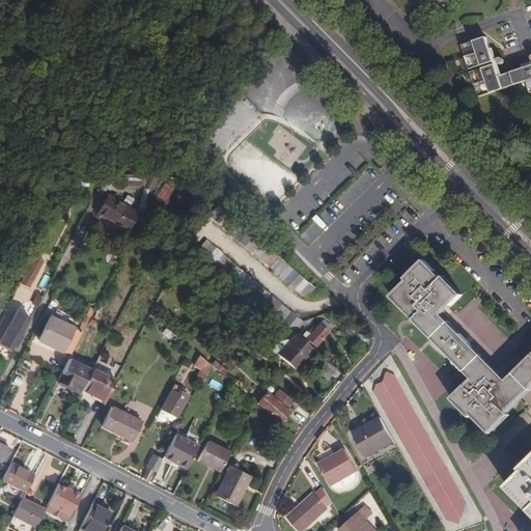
[(482,65),(494,61),(485,38),(463,46),(470,70),(482,65)]
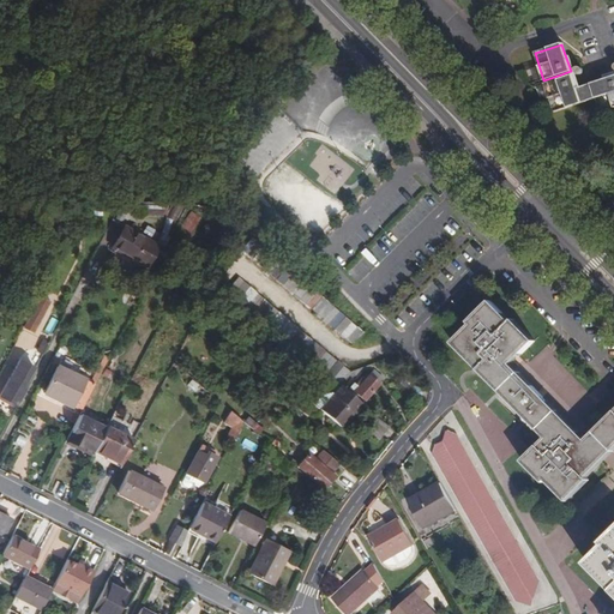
[(575,70),(571,71),(558,76),(558,79),(572,76),(577,74),(575,70)]
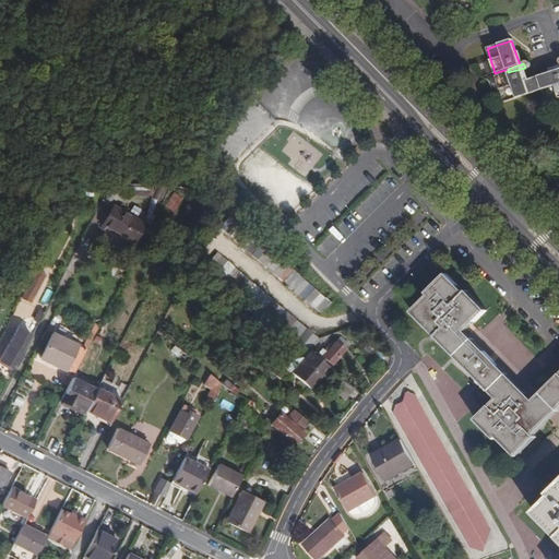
[(521,69),(508,72),(497,76),(504,102),(528,94),(524,81),(521,69)]
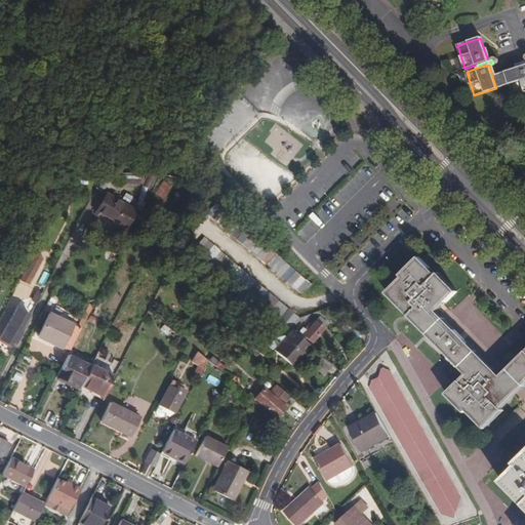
[(524,65),(492,76),(496,88),(509,84),(513,96),(524,91),(524,65)]
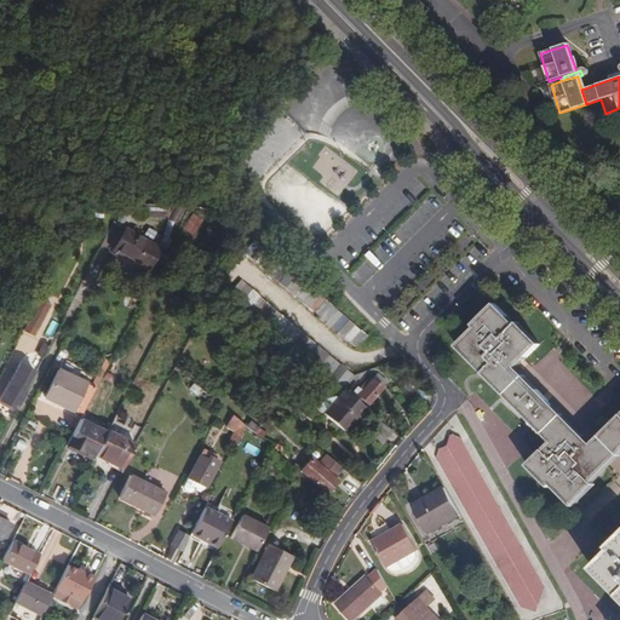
[(165,217),(171,206),(133,205),(131,208),(131,213),(133,214),(138,213),(149,213),(149,216),(165,217)]
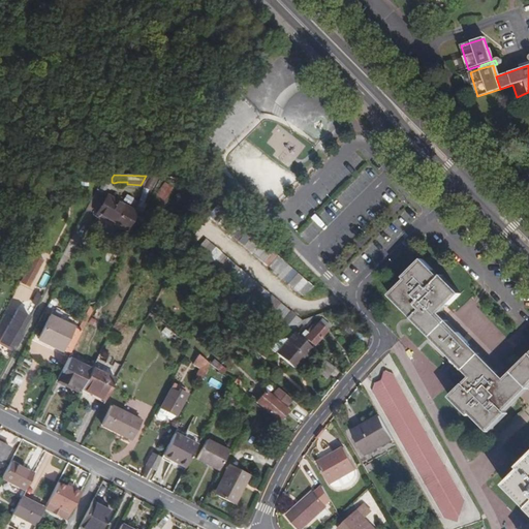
[(156,195),(164,200),(173,187),(163,182),(156,195)]
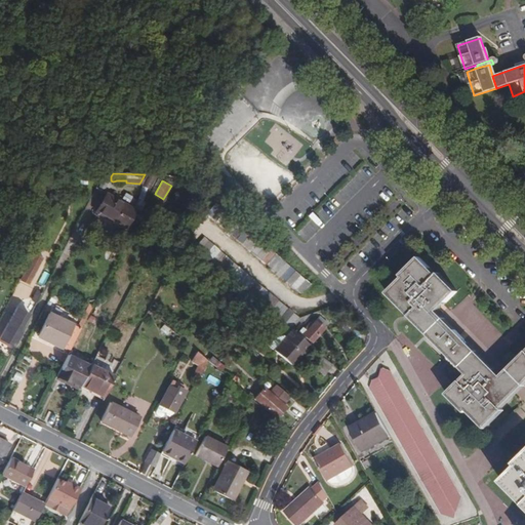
[(130,232),(140,213),(135,210),(139,203),(133,199),(129,206),(107,193),(94,212),(124,230),(124,229),(130,232)]
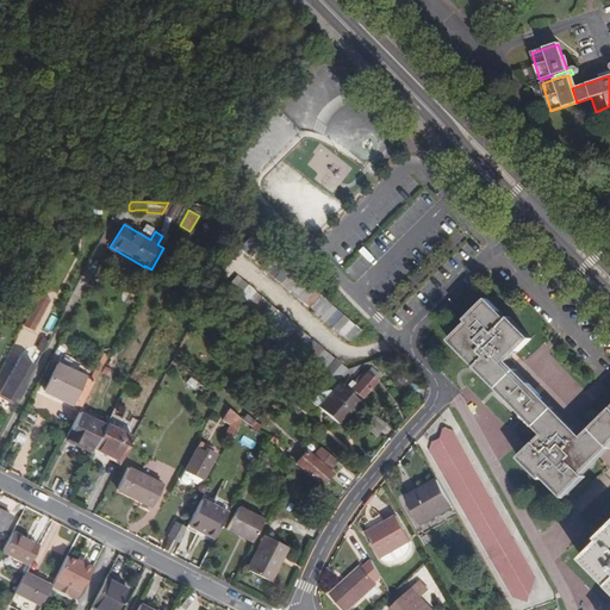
[(163,248),(168,238),(162,236),(157,244),(163,248)]
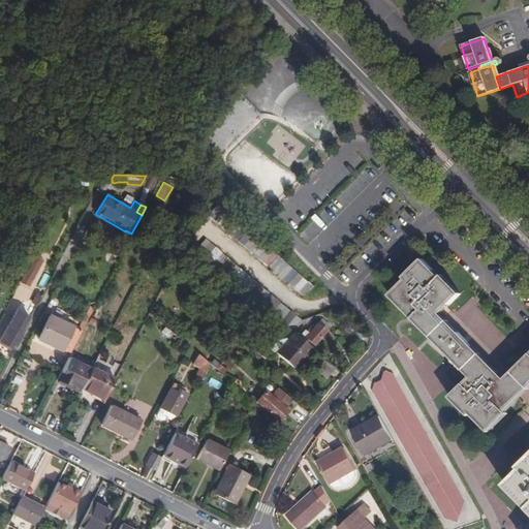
[(312,286),(217,206),(208,215),(304,297),(312,286)]
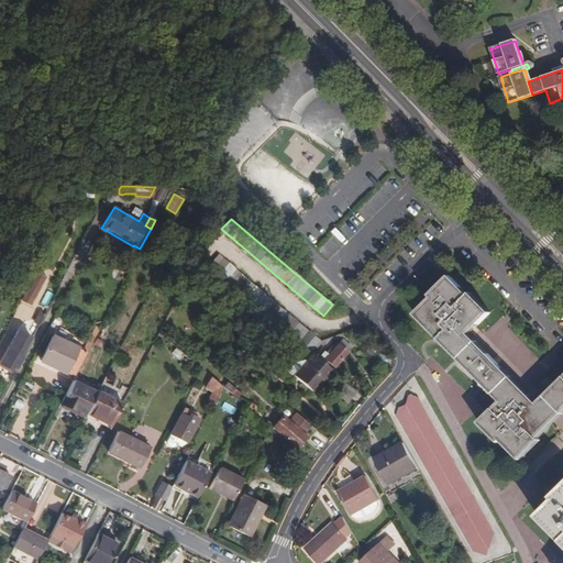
[(310,351),(319,341),(218,255),(209,266),(310,351)]
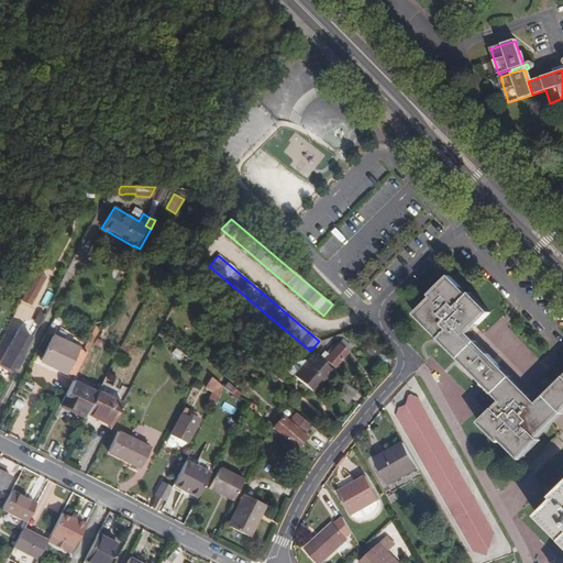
[(45,277),(37,273),(23,299),(32,304),(45,277)]
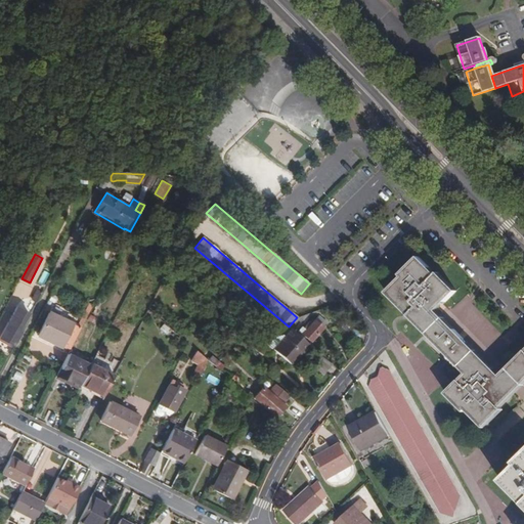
[(402,277),(386,294),(466,374),(446,394),(464,412),(467,410),(484,428),(503,409),(501,407),(523,385),(523,351),(500,376),(437,311),(456,292),(438,272),(437,274),(419,257),(400,275),(402,277)]
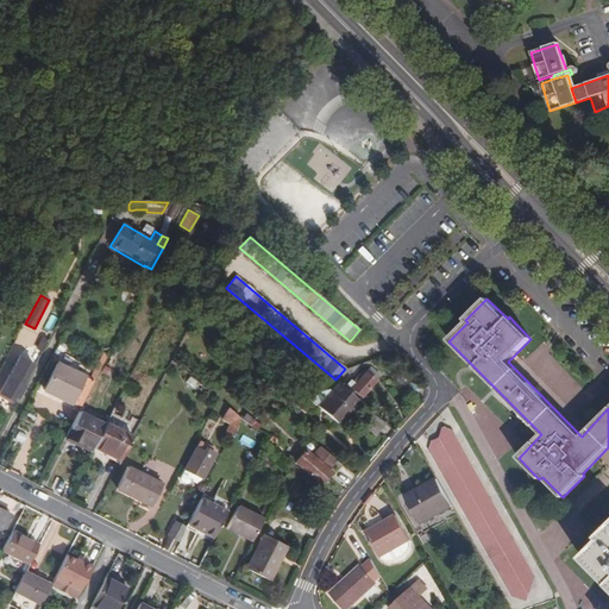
[(43,351),(49,339),(43,336),(37,347),(43,351)]
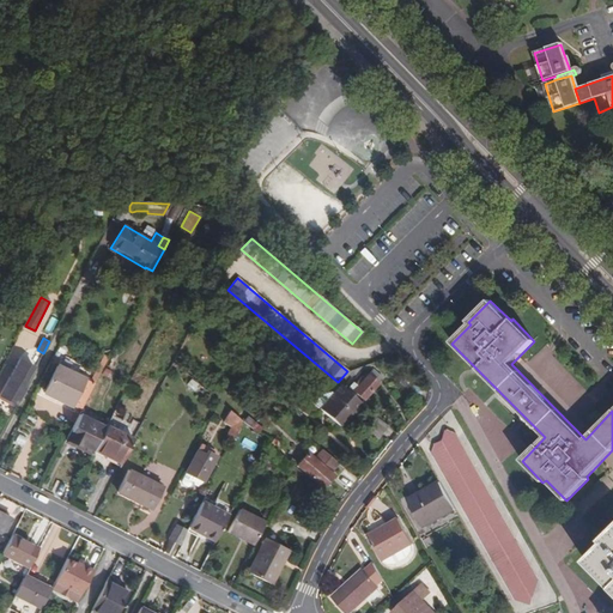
[(93,384),(109,356),(104,353),(89,382),(93,384)]
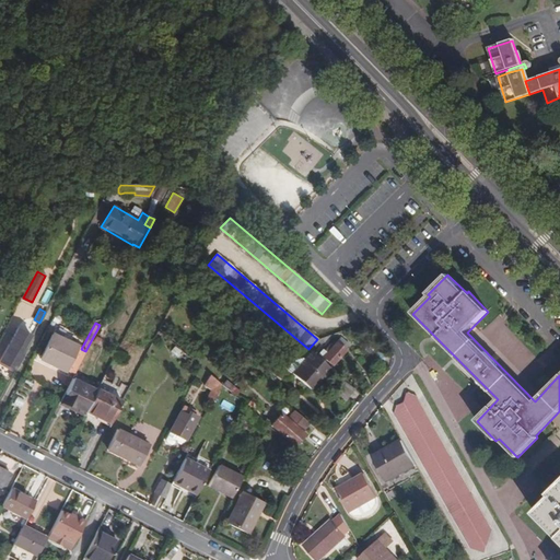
[(0,361),(14,370),(22,353),(21,352),(30,335),(16,329),(9,345),(13,347),(18,337),(23,339),(11,364),(1,359),(0,361)]
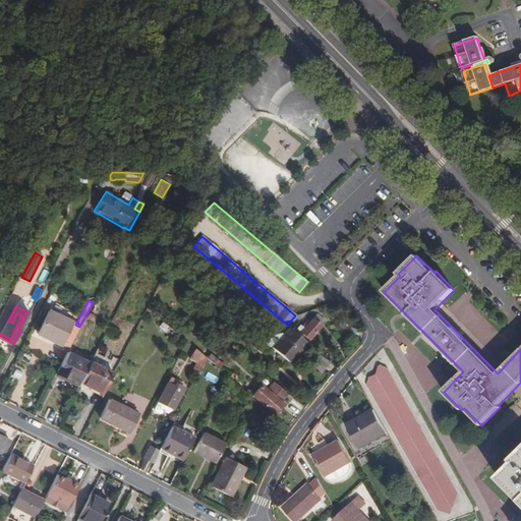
[(52,341),(67,349),(79,327),(75,325),(49,311),(38,333),(47,338),(49,336),(54,338),(52,341)]
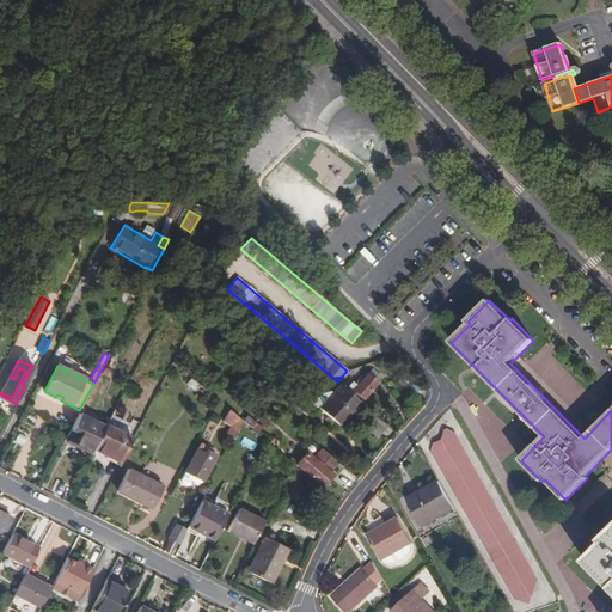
[(14,379),(10,377),(1,392),(12,398),(25,371),(19,368),(14,379)]
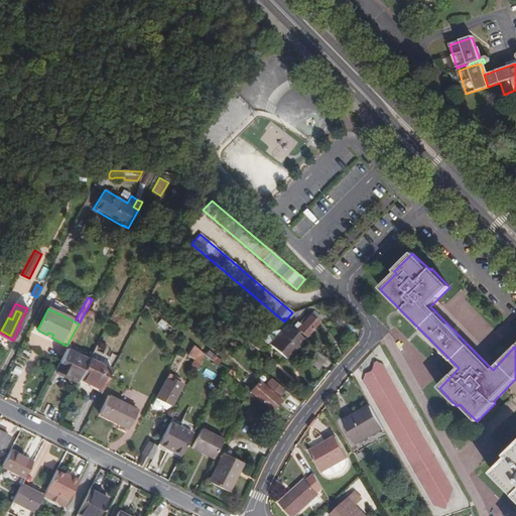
[(321,317),(313,310),(308,315),(305,313),(298,323),(300,325),(297,329),(305,337),(321,317)]
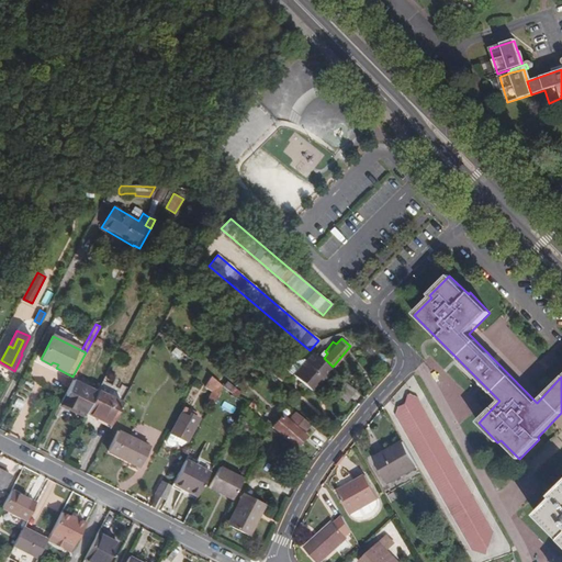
[(332,368),(312,352),(305,361),(303,359),(293,362),(288,369),(312,391),(332,368)]
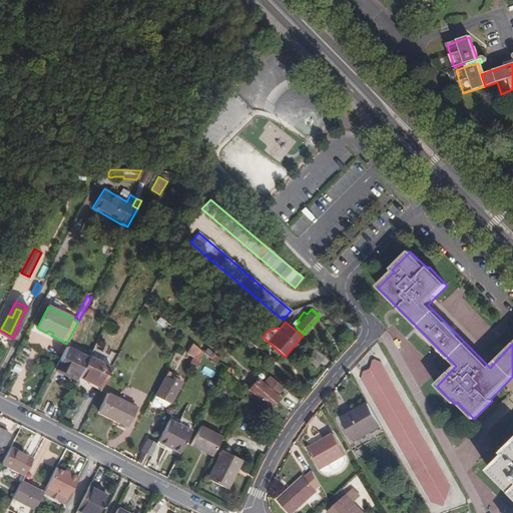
[(202,353),(193,345),(184,340),(181,345),(196,353),(191,365),(194,367),(202,353)]
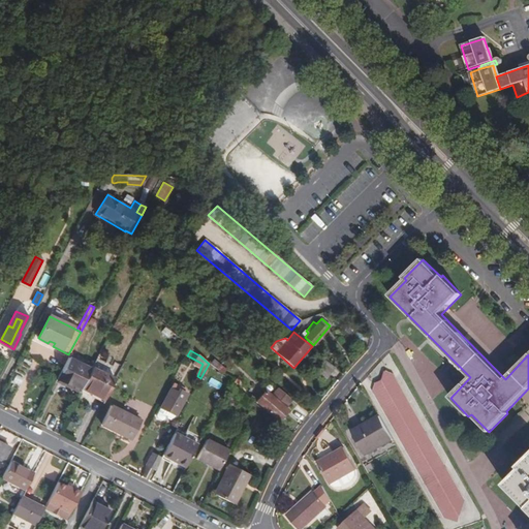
[(81,389),(91,370),(67,358),(59,373),(63,375),(59,383),(79,394),(81,389)]
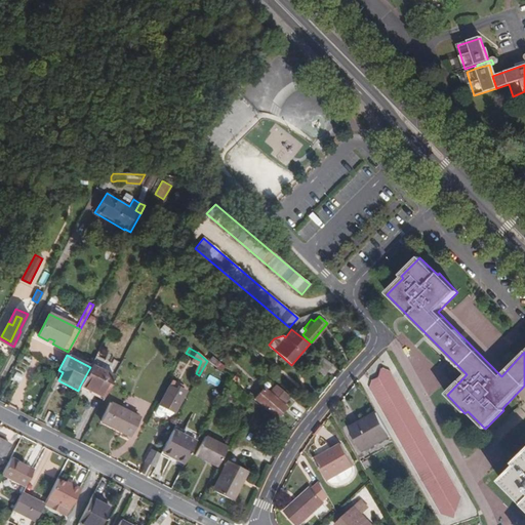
[(331,364),(320,355),(312,366),(323,375),(331,364)]
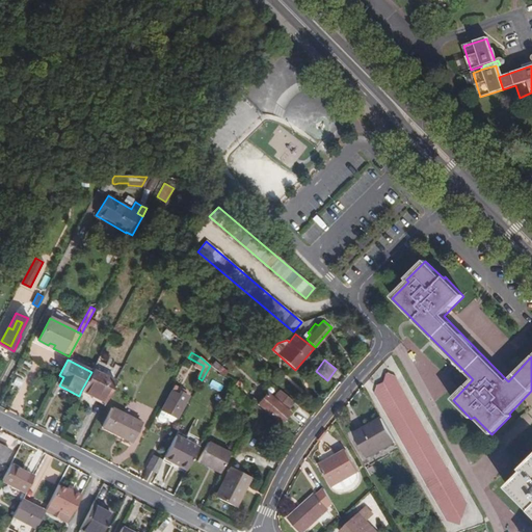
[(214,362),(211,366),(223,375),(227,371),(214,362)]
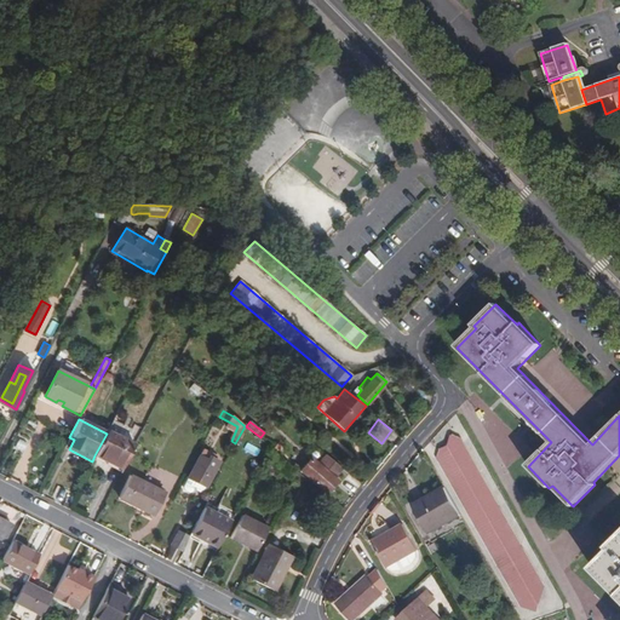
[(136,443),(109,429),(107,434),(95,455),(121,469),(136,443)]
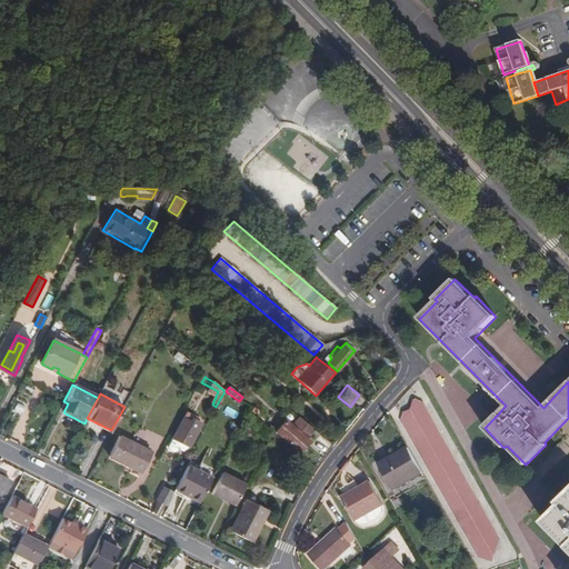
[(410,409),(402,412),(401,420),(478,557),(492,562),(500,539),(422,401),(413,399),(410,409)]
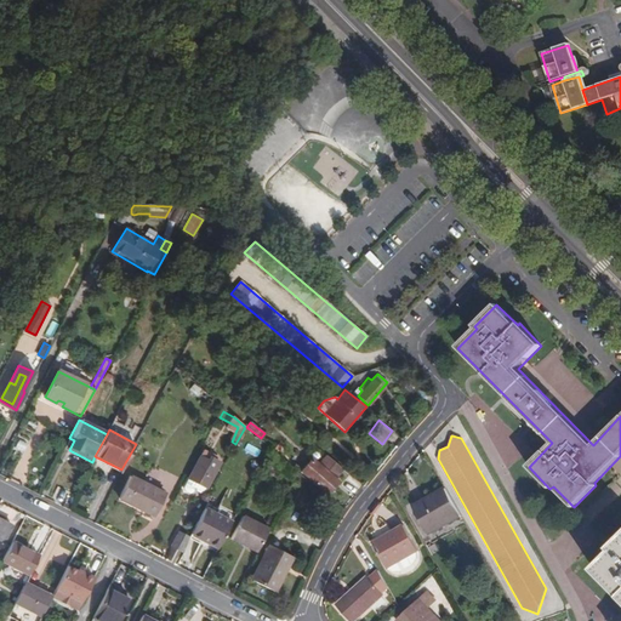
[(218,463),(200,454),(188,478),(194,482),(192,486),(200,491),(205,488),(206,488),(218,463)]
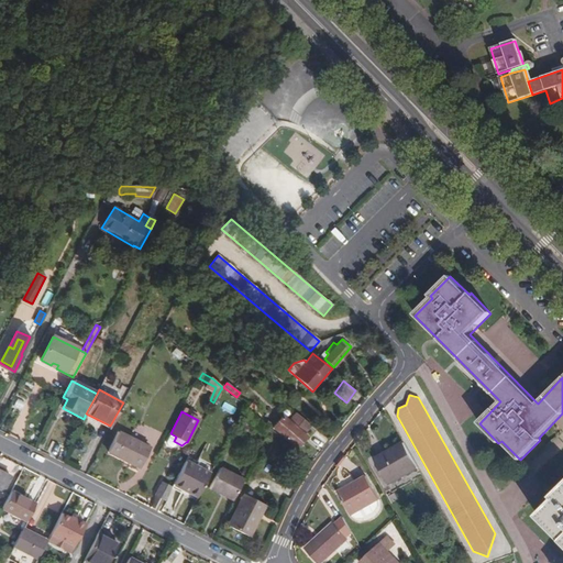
[(311,426),(296,412),(288,421),(282,418),(274,428),(296,446),(305,437),(302,434),(311,426)]
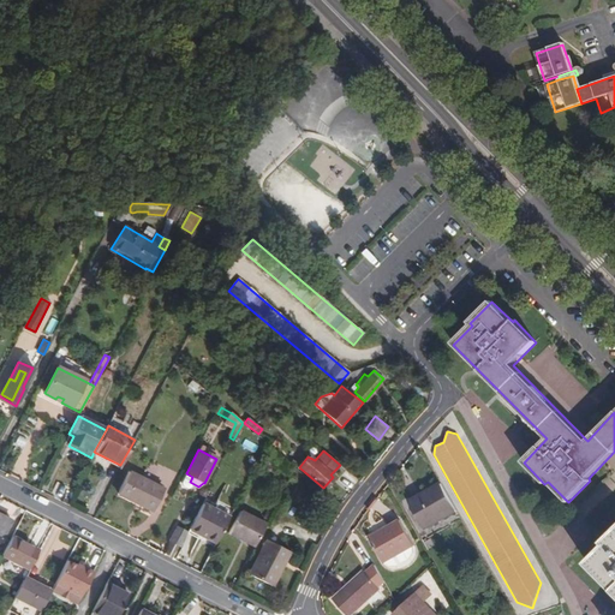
[(163,490),(129,472),(118,494),(153,512),(163,490)]
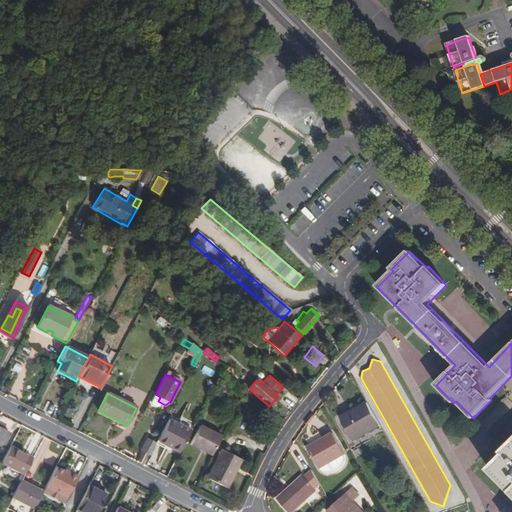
[(504,415),(511,405),(511,403),(506,399),(497,409),(504,415)]
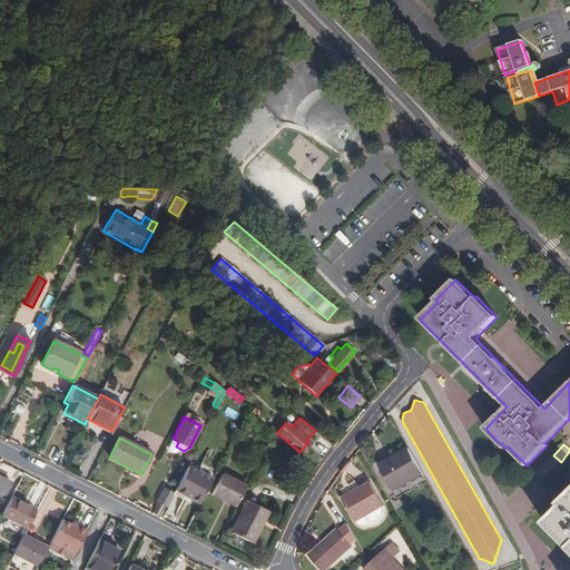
[(421,474),(408,450),(379,465),(392,491),(421,474)]
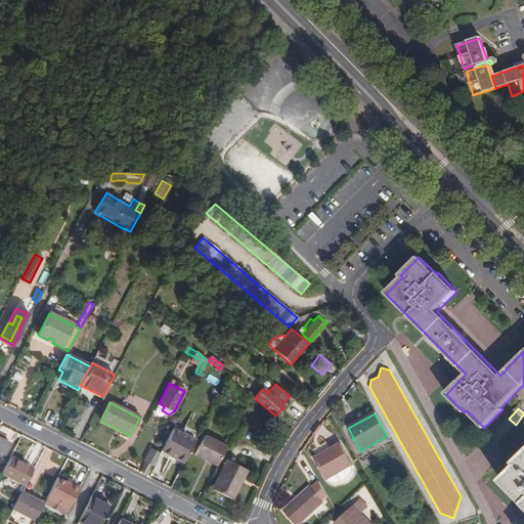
[(162,450),(183,462),(194,440),(172,428),(162,450)]
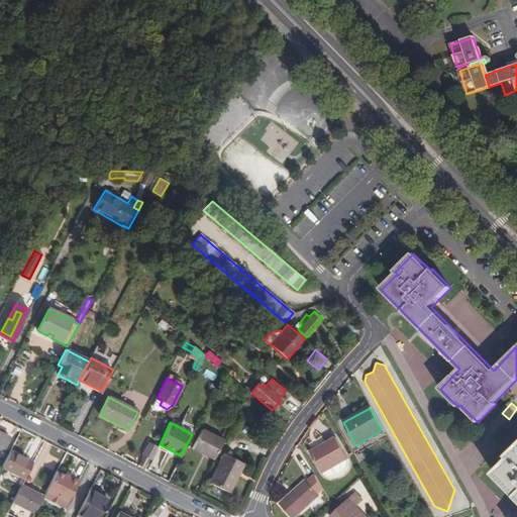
[(192,448),(213,459),(223,440),(201,429),(192,448)]
